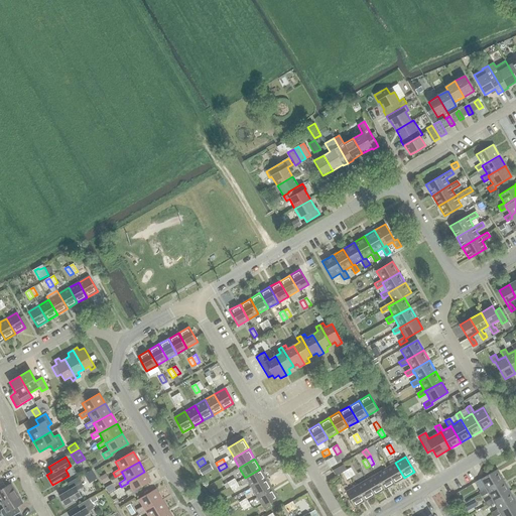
[(395,463),(385,469),(394,484),(404,478),(395,463)]
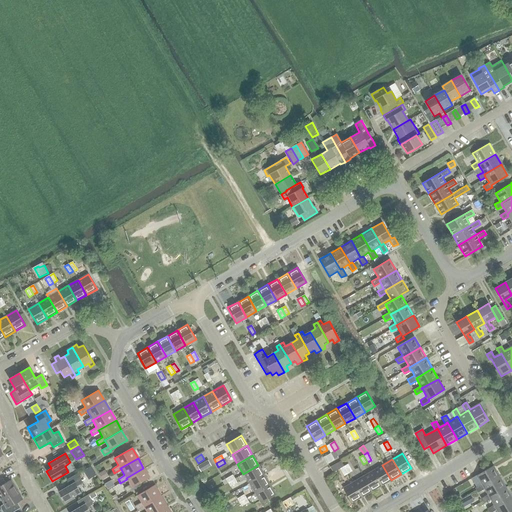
[(197,466),(201,472),(211,466),(208,460),(197,466)]
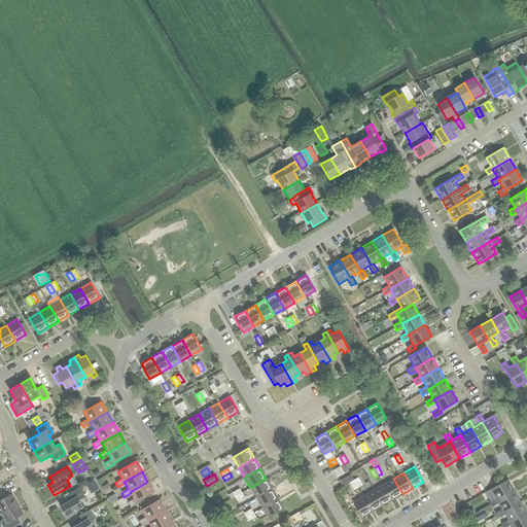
[(358,478),(353,480),(358,487),(362,485),(358,478)]
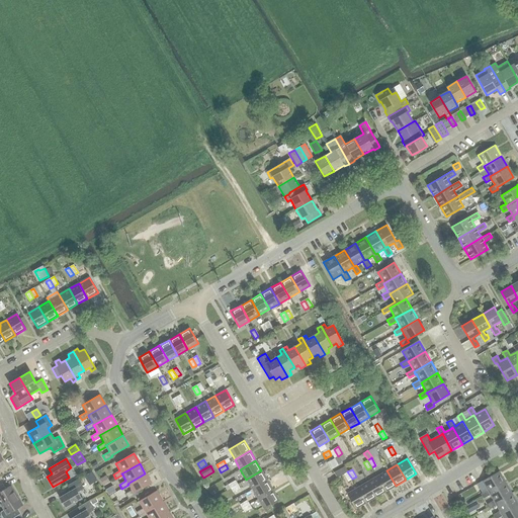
[(246,480),(252,489),(267,481),(261,470),(246,480)]
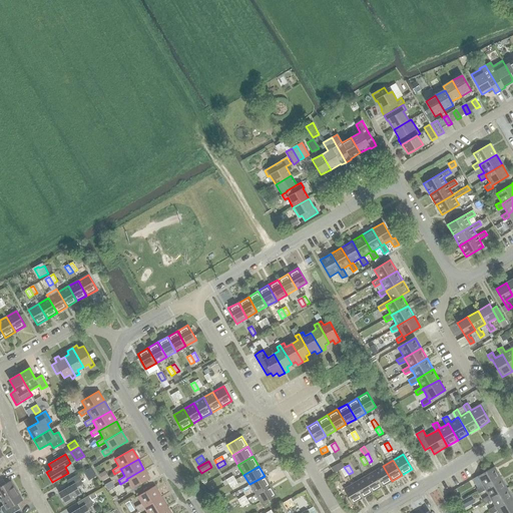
[(383,466),(373,471),(382,486),(392,481),(383,466)]
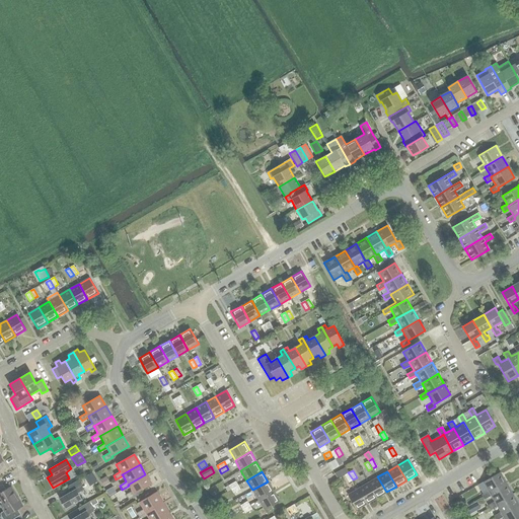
[(84,477),(89,486),(97,482),(91,472),(84,477)]
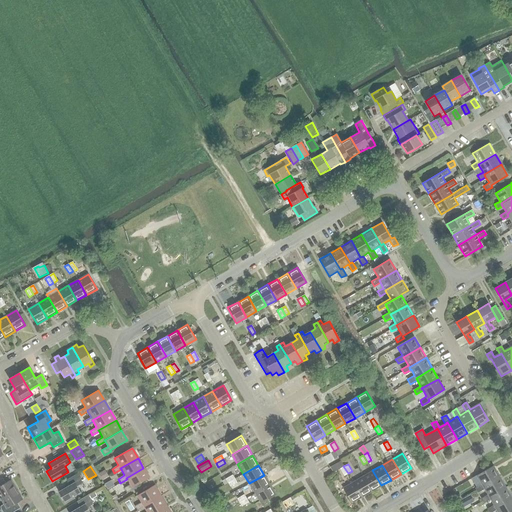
[(348,473),(343,466),(340,469),(344,476),(348,473)]
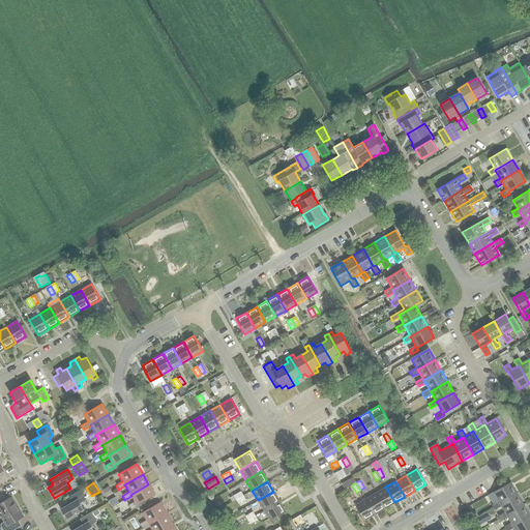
[(492,505),(493,507),(494,509),(501,505),(500,503),(517,494),(510,482),(493,493),(498,501),(492,505)]
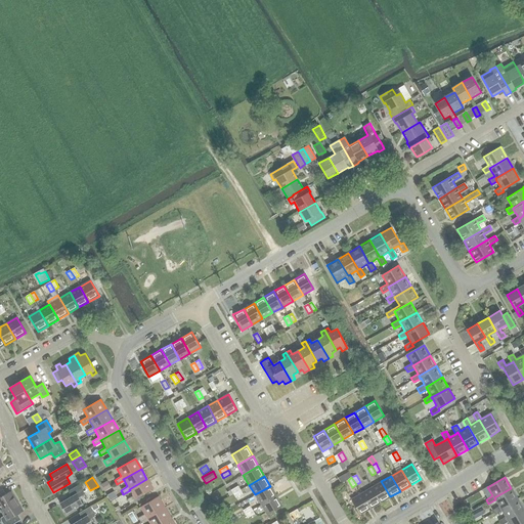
[(135,499),(153,489),(146,479),(129,489),(130,490),(133,495),(126,499),(129,505),(136,500),(135,499)]
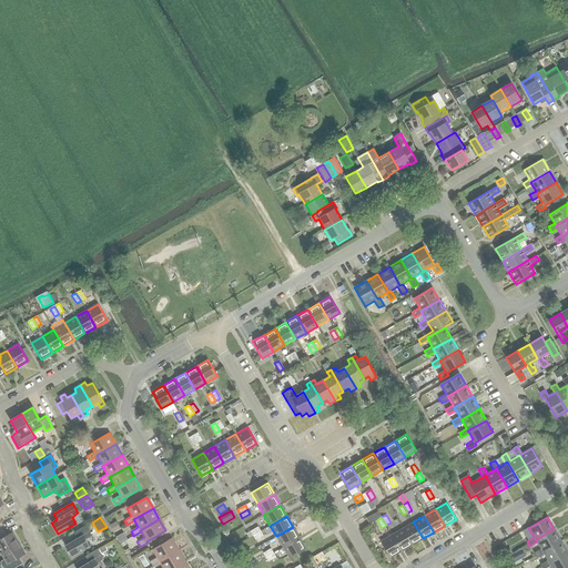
[(117,521),(110,525),(113,533),(120,528),(117,521)]
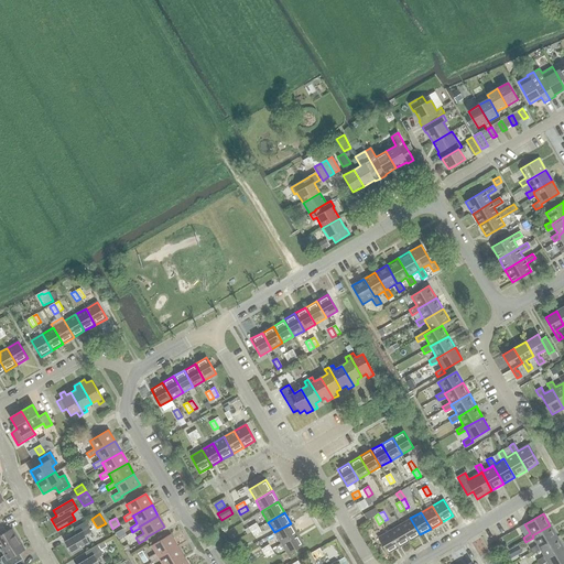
[(410,518),(400,524),(409,541),(420,534),(410,518)]
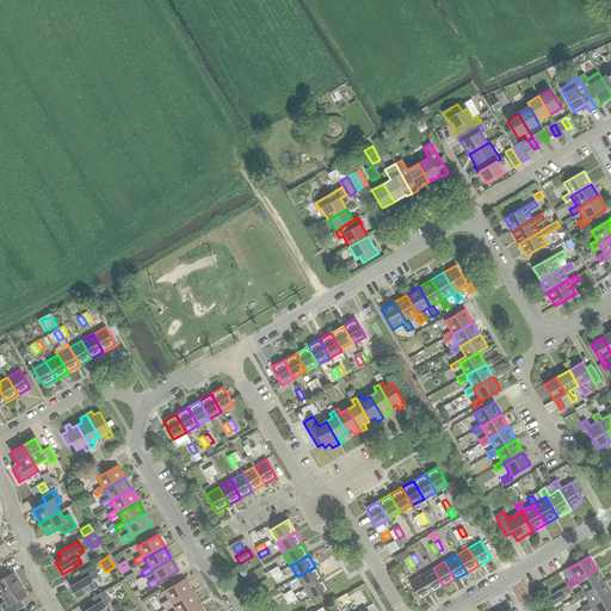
[(92,580),(98,576),(92,566),(79,573),(82,579),(69,587),(76,599),(96,587),(92,580)]
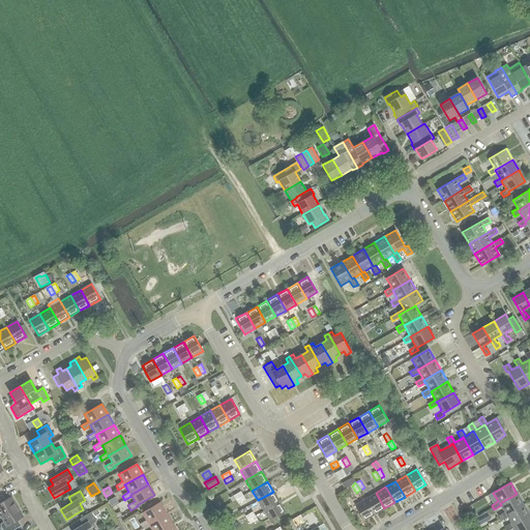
[(233,496),(236,500),(243,495),(240,492),(233,496)]
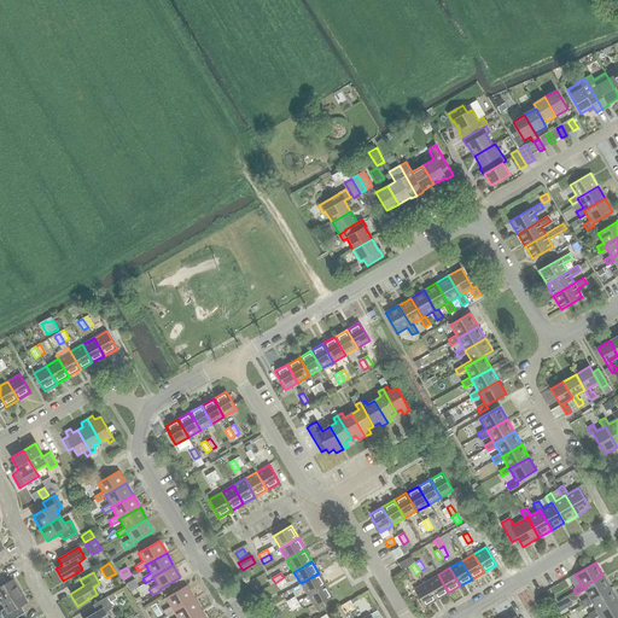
[(301,583),(308,595),(326,584),(319,573),(301,583)]
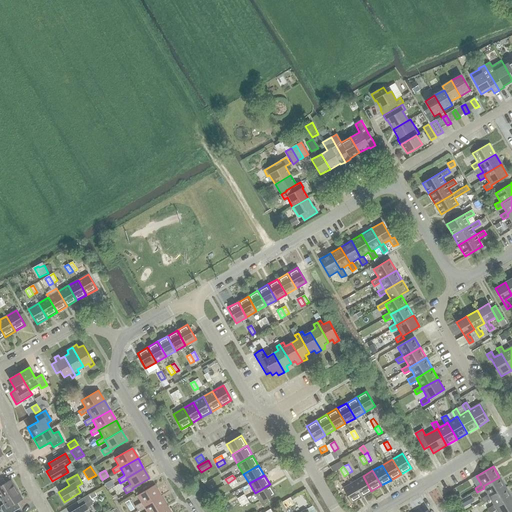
[(363,476),(353,482),(362,497),(371,491),(363,476)]
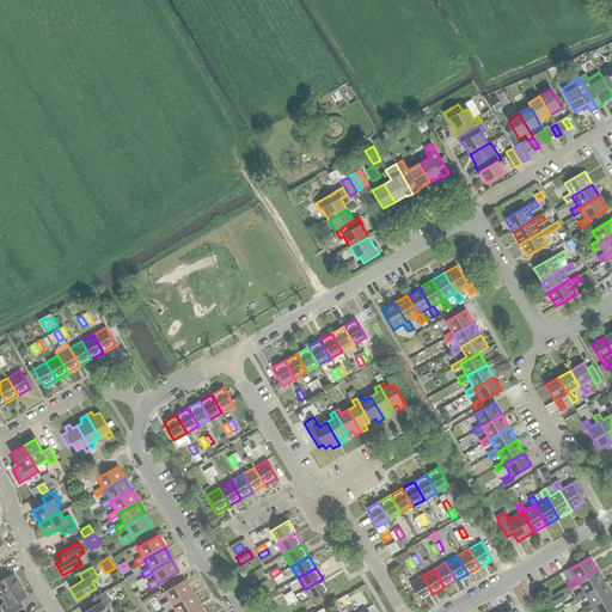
[(577,601),(586,597),(585,594),(604,582),(597,570),(577,581),(579,583),(582,591),(575,595),(577,601)]
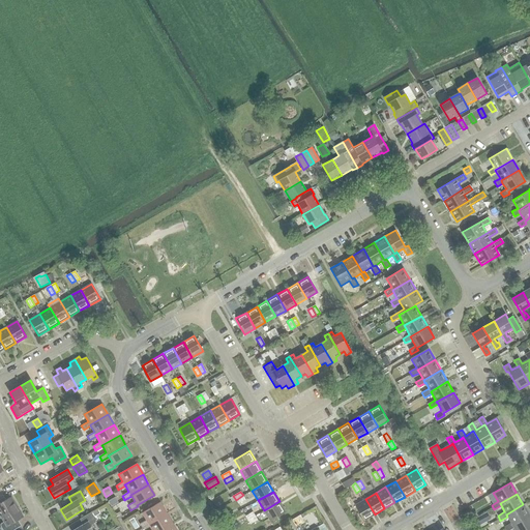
[(0,516),(1,517),(17,507),(10,497),(5,500),(2,495),(0,495),(0,516)]
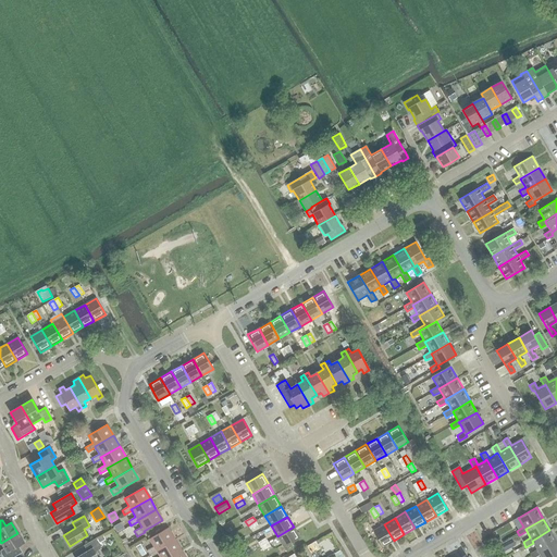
[(256,520),(248,525),(250,529),(258,524),(256,520)]
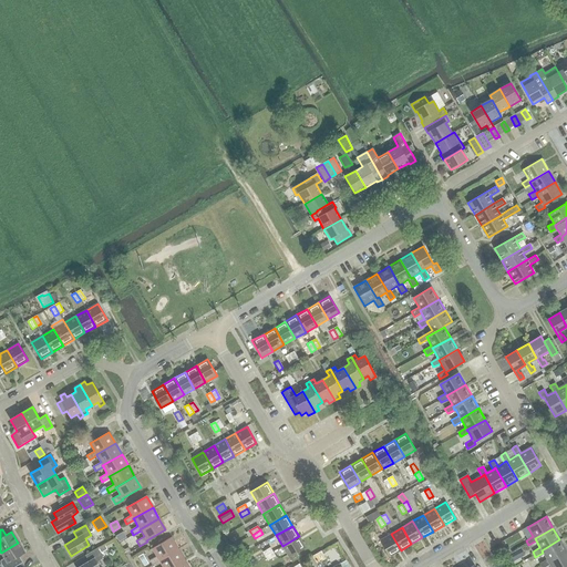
[(401,550),(391,534),(380,540),(389,557),(401,550)]
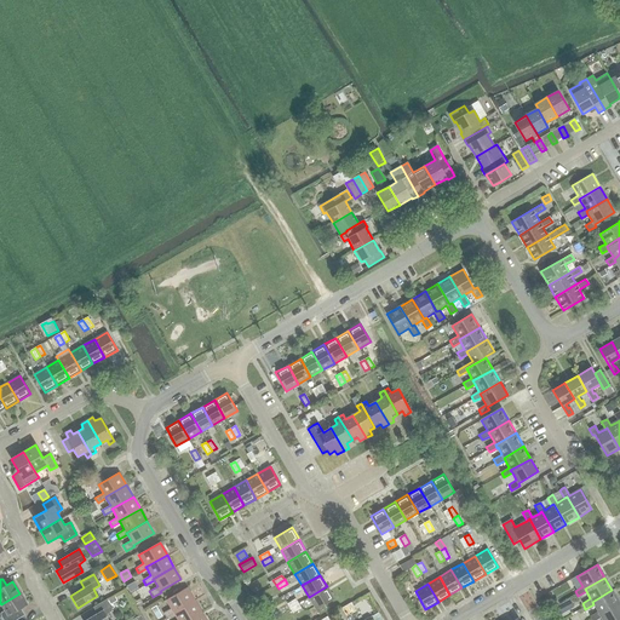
[(327,586),(309,597),(316,609),(334,600),(327,586)]
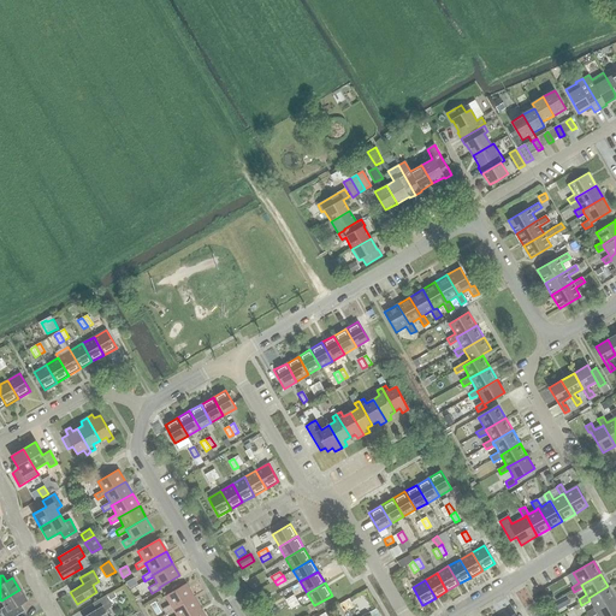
[(193,596),(185,584),(165,596),(170,604),(161,609),(165,614),(173,610),(172,609),(193,596)]
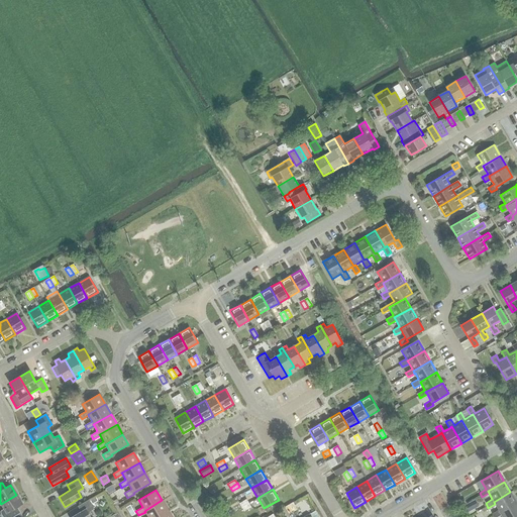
[(516,502),(510,492),(494,502),(495,504),(496,505),(499,510),(492,514),(493,516),(496,516),(501,514),(500,512),(516,502)]
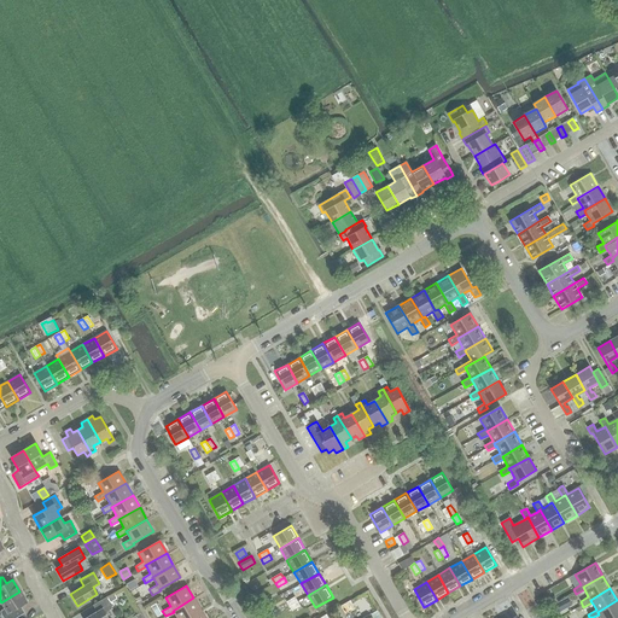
[(1,602),(5,608),(1,611),(3,612),(0,613),(3,617),(16,617),(24,613),(21,607),(27,602),(19,592),(1,602)]
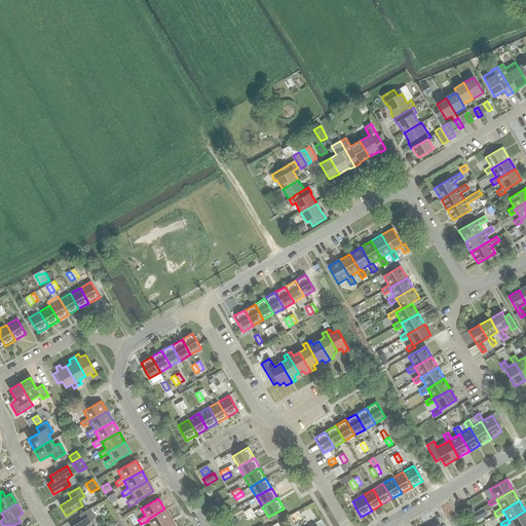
[(243,512),(246,517),(253,512),(251,508),(243,512)]
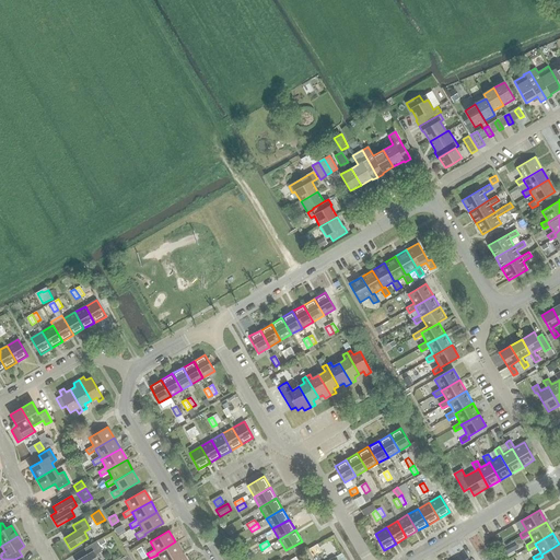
[(97,559),(95,556),(102,551),(95,541),(84,548),(88,555),(77,559),(97,559)]
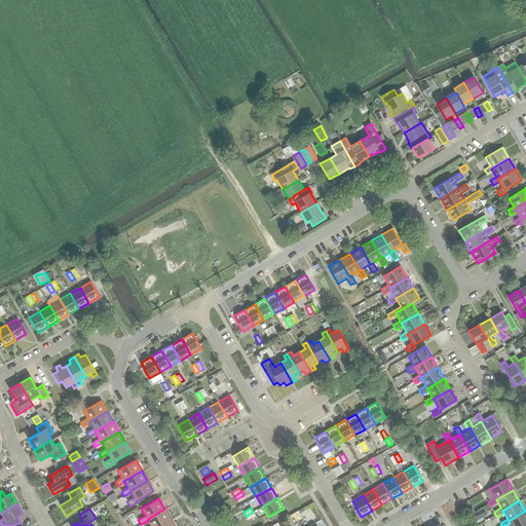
[(158,525),(171,519),(164,509),(147,520),(148,521),(150,525),(158,525)]
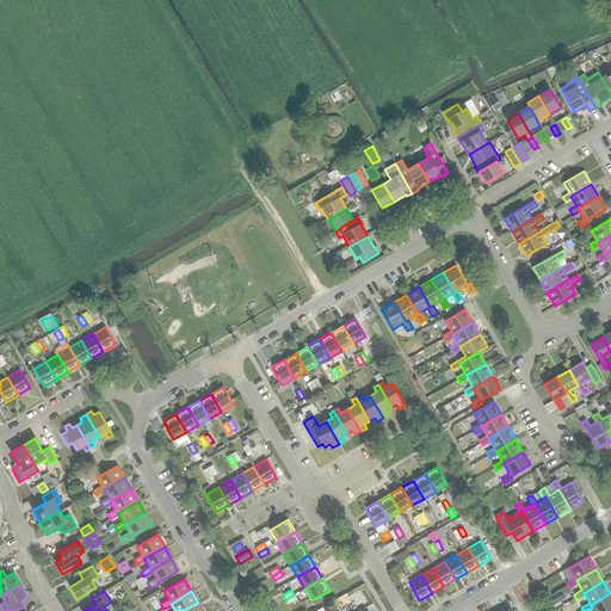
[(547,597),(551,605),(560,600),(555,593),(547,597)]
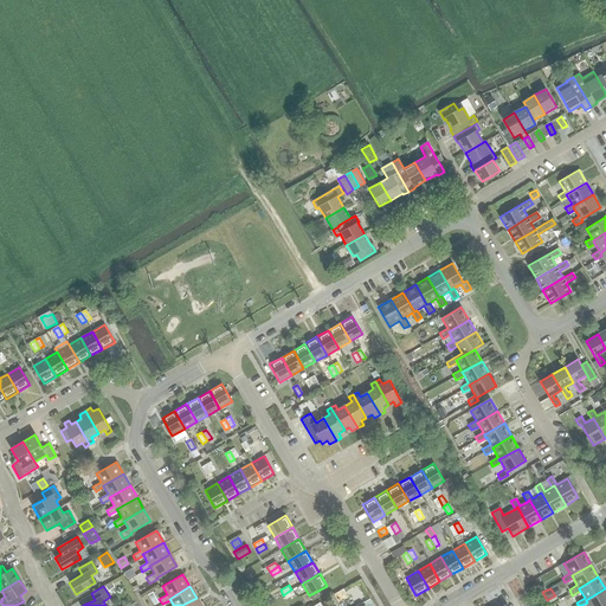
[(604,605),(605,605),(605,588),(586,600),(587,603),(588,605),(604,605)]
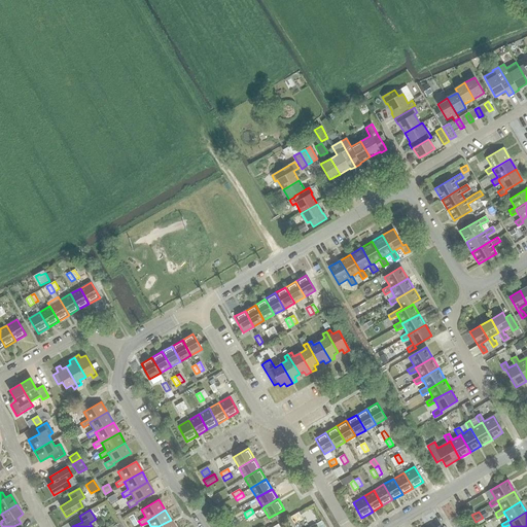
[(253,513),(246,518),(248,521),(255,517),(253,513)]
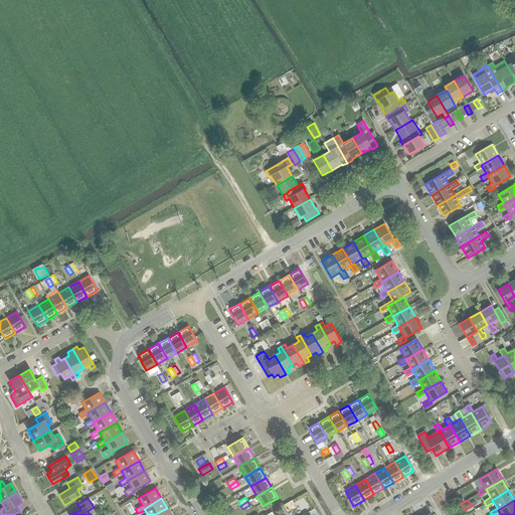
[(130,503),(126,506),(131,514),(135,512),(130,503)]
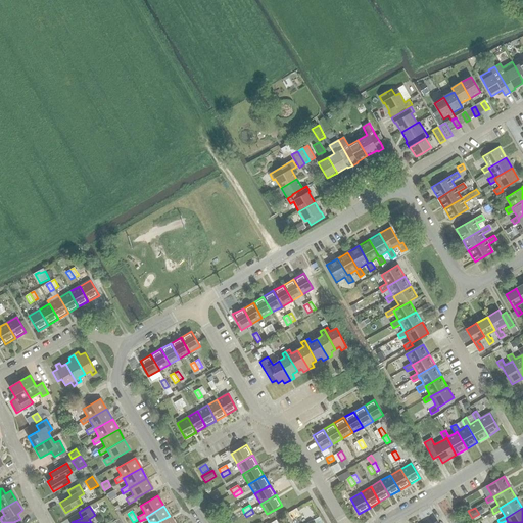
[(296,518),(292,511),(288,513),(292,520),(296,518)]
